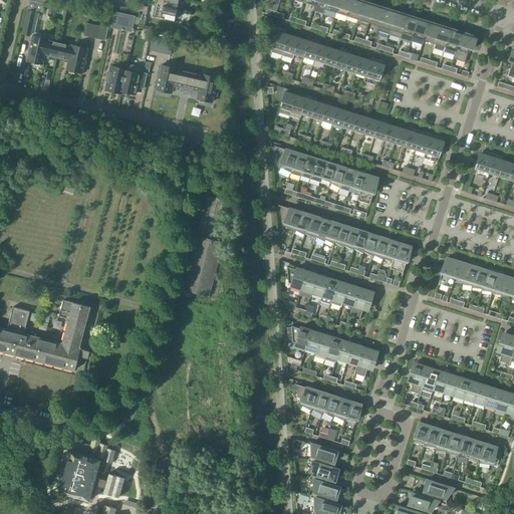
[(43,4),(29,0),(28,9),(41,12),(43,4)]
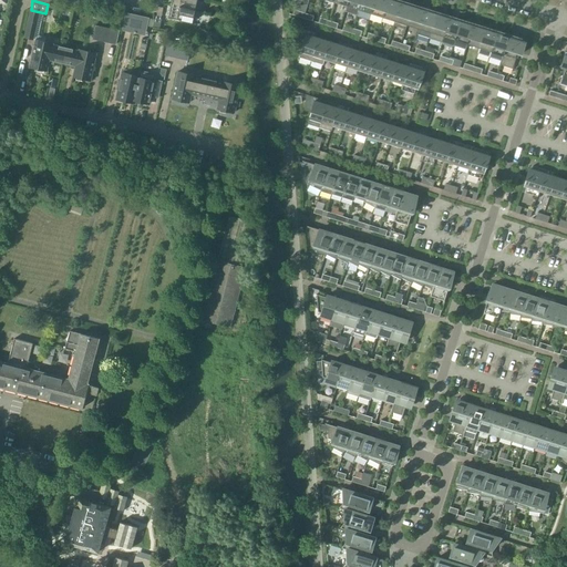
[(172,0),(171,4),(195,10),(196,0),(172,0)]
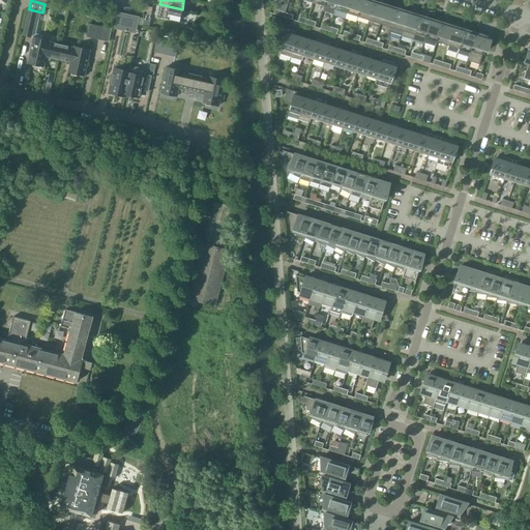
[(333,15),(335,9),(337,0),(325,0),(324,6),(322,11),(333,15)]
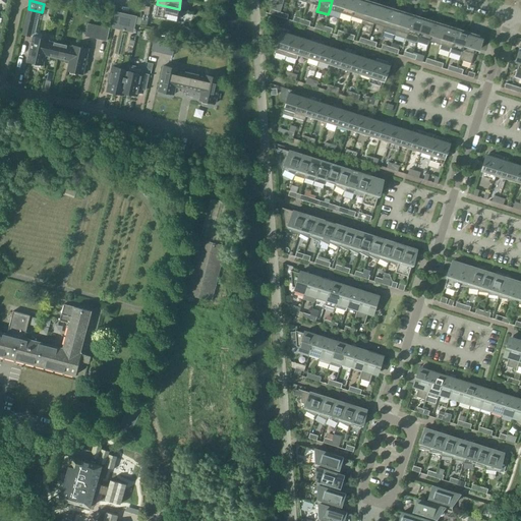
[(332,0),(330,9),(340,13),(344,0),(332,0)]
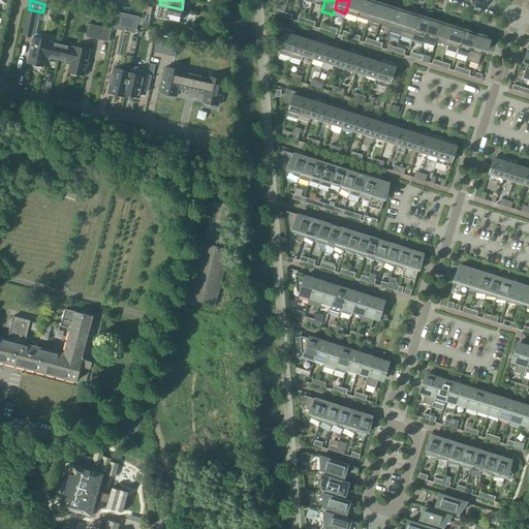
[(349,0),(345,13),(356,17),(362,0),(349,0)]
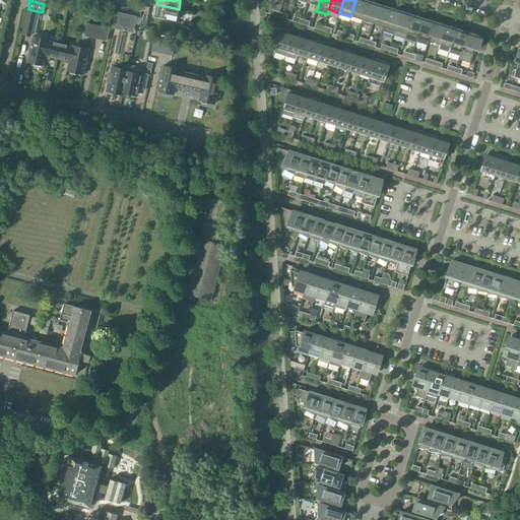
[(355,0),(350,16),(362,20),(367,3),(362,1),(362,0),(355,0)]
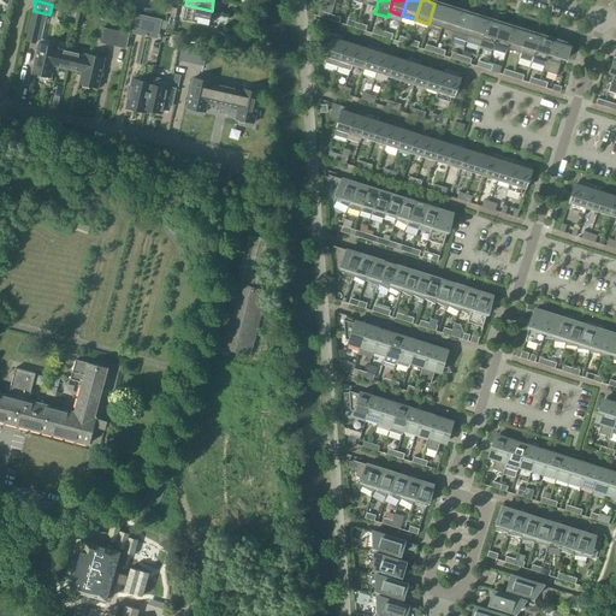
[(440,33),(442,28),(449,5),(442,3),(442,6),(434,4),(428,24),(427,28),(440,33)]
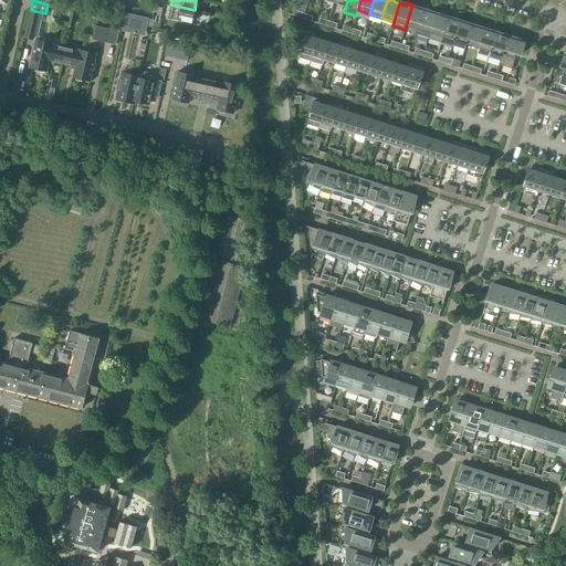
[(195,10),(170,4),(168,18),(191,22),(195,10)]
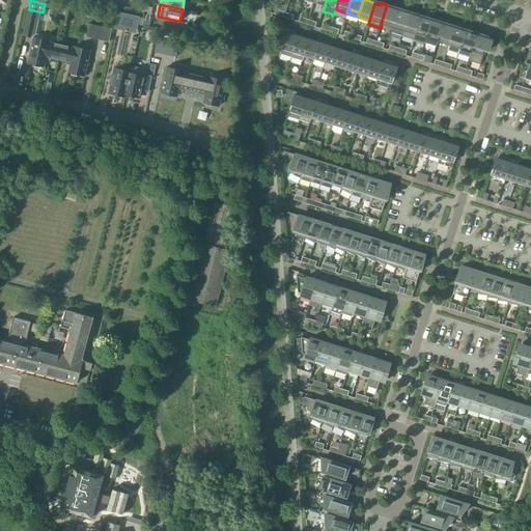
[(381,24),(392,27),(397,10),(392,8),(393,6),(387,4),(381,24)]
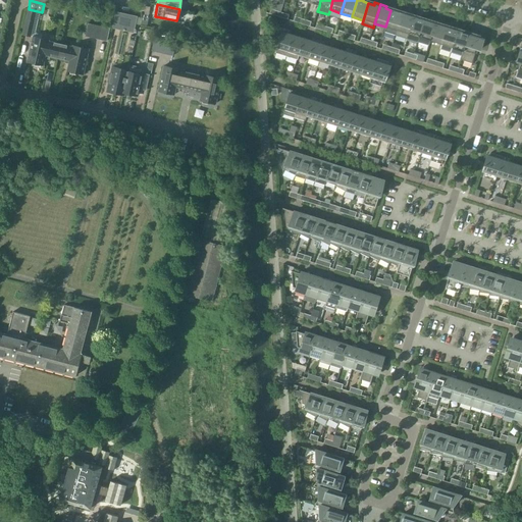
[(384,32),(395,36),(403,11),(397,9),(396,12),(390,10),(385,27),(384,32)]
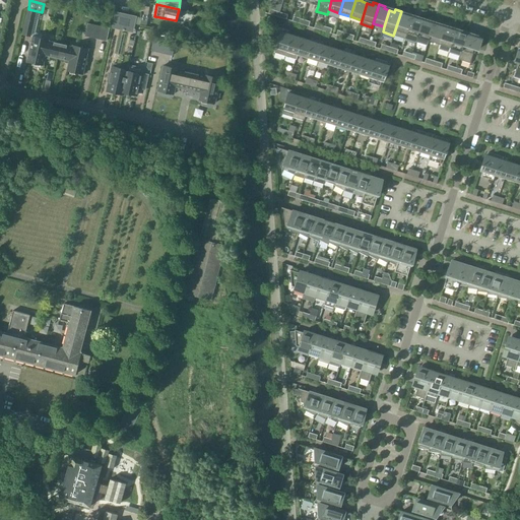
[(36,12),(27,10),(22,35),(30,37),(36,12)]
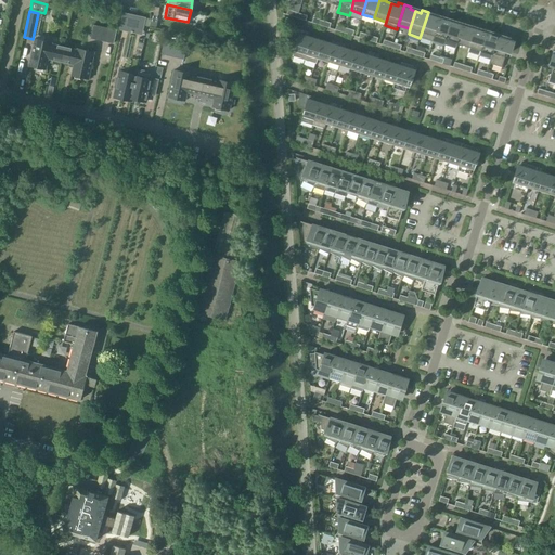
[(420,38),(431,41),(439,18),(434,16),(435,14),(428,12),(420,38)]
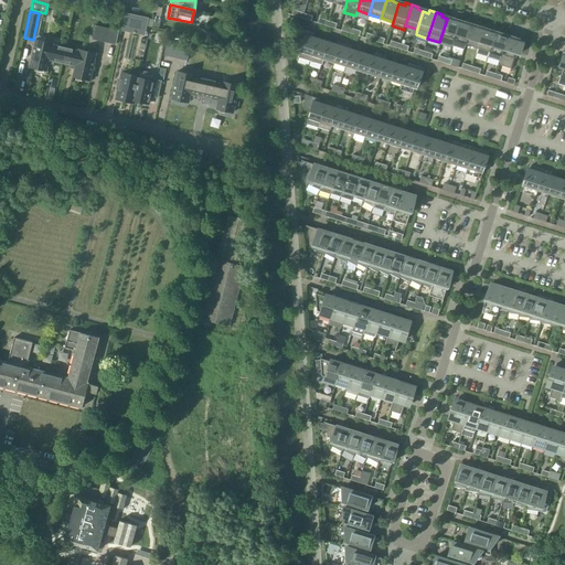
[(124,21),(121,31),(130,33),(131,24),(146,28),(147,27),(148,19),(137,17),(134,16),(125,14),(124,21)]
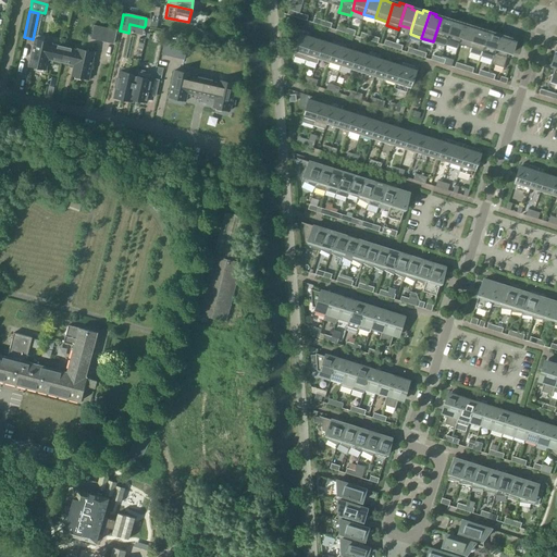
[(433,41),(445,46),(454,20),(447,17),(446,20),(441,19),(433,41)]
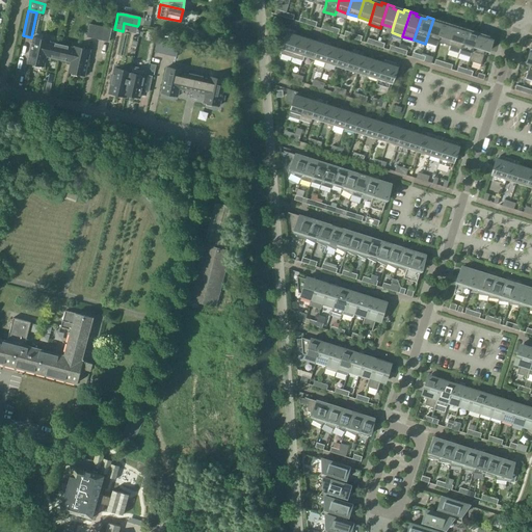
[(436,47),(439,42),(444,25),(439,23),(439,20),(433,19),(425,44),(436,47)]
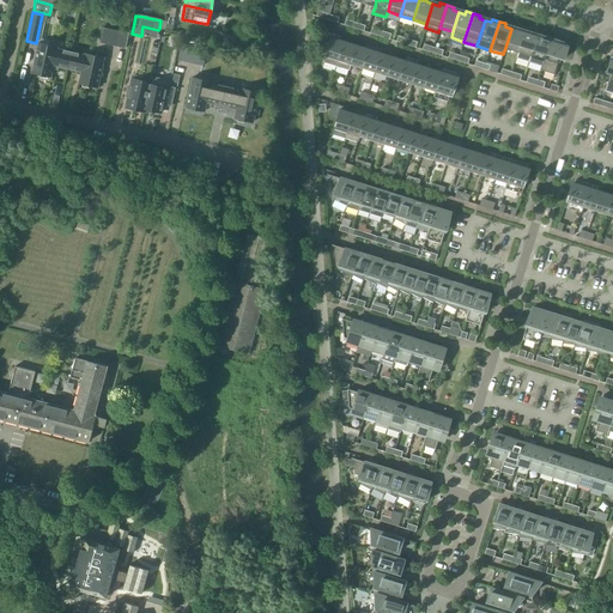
[(128,34),(103,28),(99,42),(126,48),(128,34)]
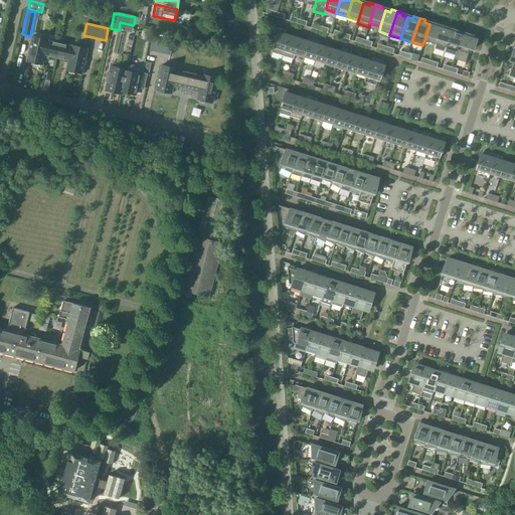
[(424,40),(435,44),(441,24),(436,23),(435,25),(430,24),(424,40)]
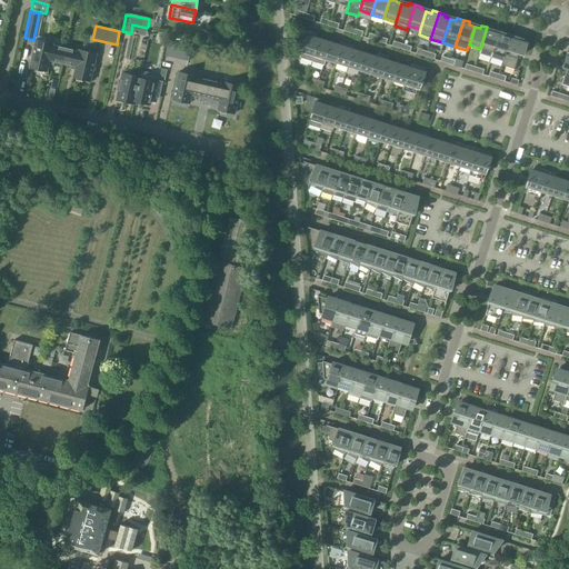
[(479,53),(491,58),(498,33),(492,32),(493,29),(487,27),(480,49),(479,53)]
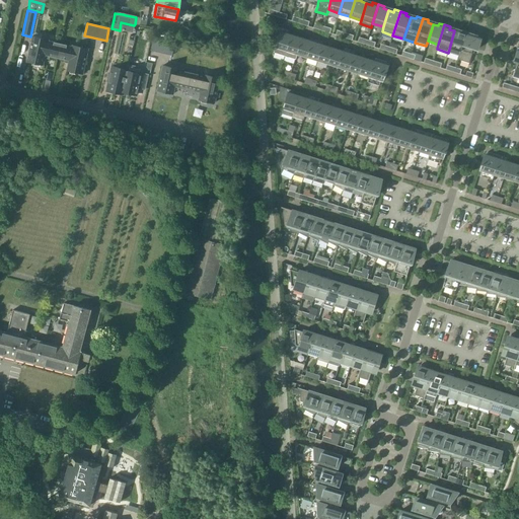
[(273,53),(284,57),(291,35),(287,33),(288,30),(272,25),(272,39),(277,41),(273,53)]
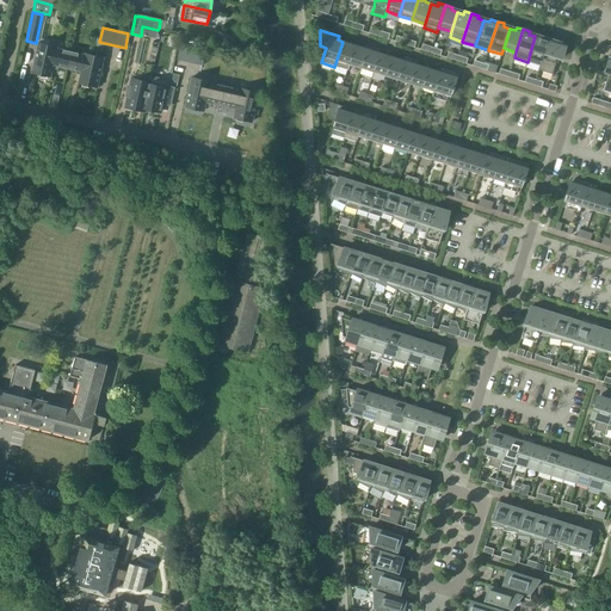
[(528,62),(539,66),(542,60),(549,37),(542,35),(542,38),(535,36),(528,62)]
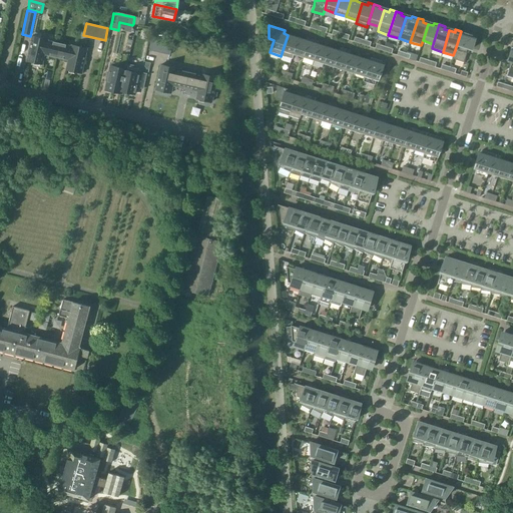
[(455,50),(453,55),(452,59),(464,62),(468,48),(472,49),(475,39),(467,36),(468,33),(461,31),(455,50)]
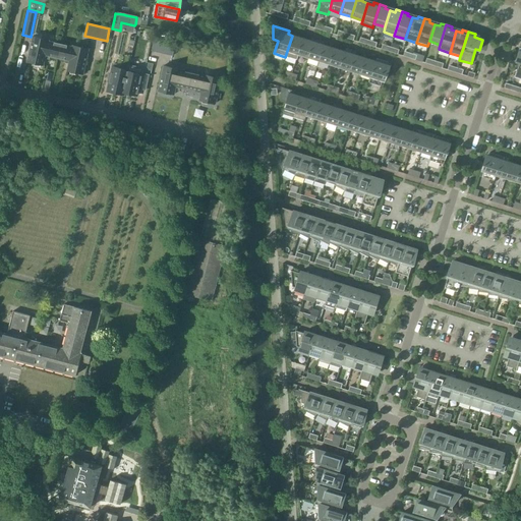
[(296,60),(298,55),(297,55),(302,39),(292,36),(285,57),(296,60)]
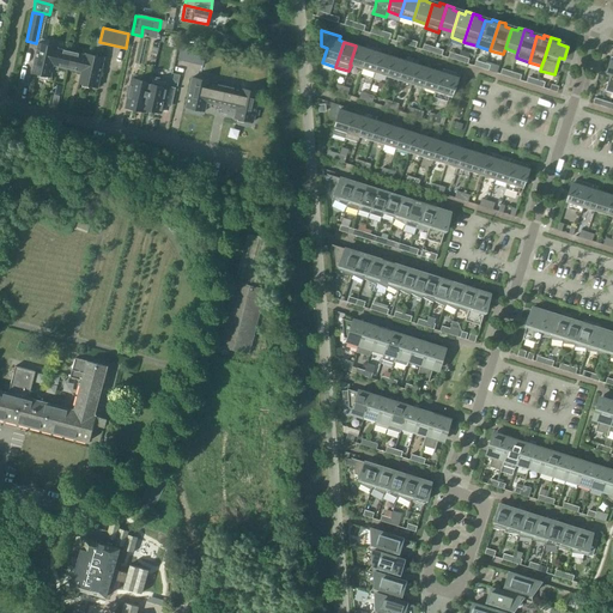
[(58,66),(67,68),(71,52),(56,48),(58,47),(38,43),(32,72),(50,77),(53,66),(58,67),(58,66)]
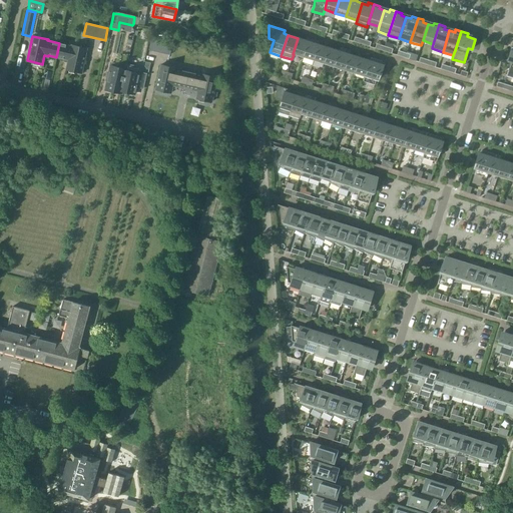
[(172,42),(151,37),(148,50),(169,55),(172,42)]
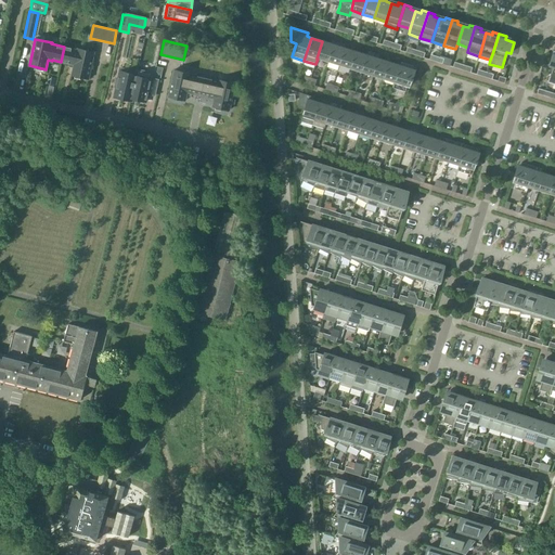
[(318,59),(327,62),(333,44),(322,41),(317,59),(318,59)]
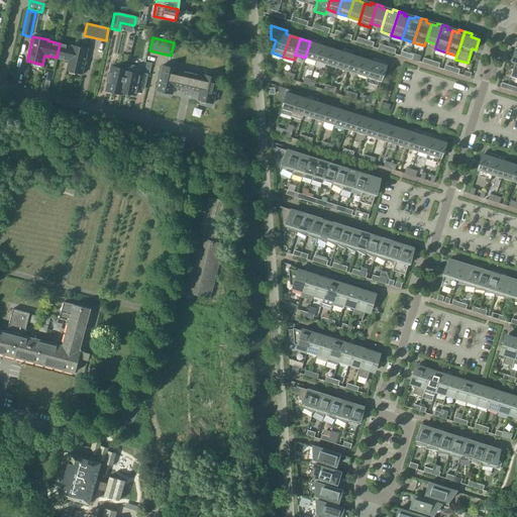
[(305,58),(316,62),(321,44),(310,41),(305,58)]
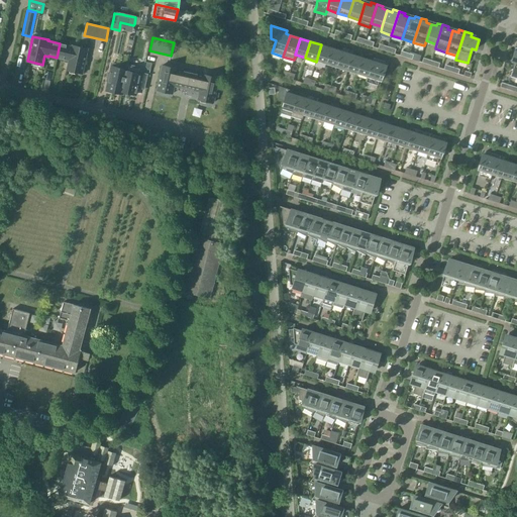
[(60,43),(57,58),(65,59),(65,61),(69,62),(67,70),(82,74),(88,48),(72,44),(72,46),(60,43)]
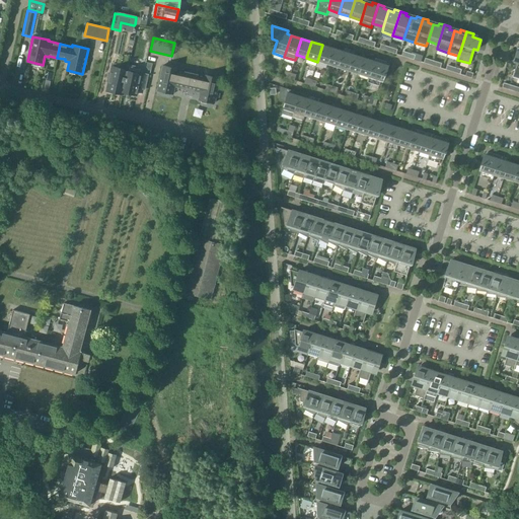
[(317,62),(327,65),(332,48),(322,45),(317,62)]
